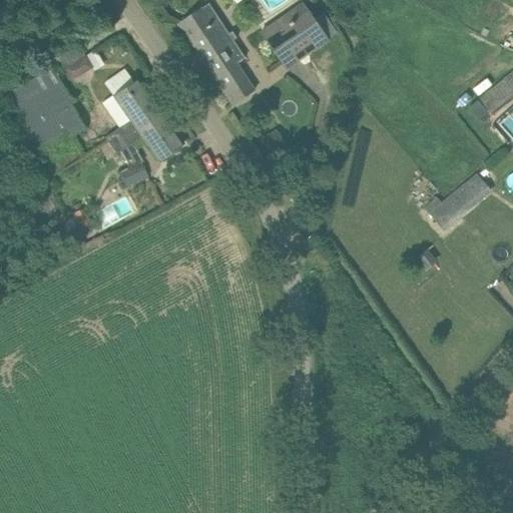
[(208,2),(179,22),(233,104),(254,90),(242,71),(237,63),(245,57),(208,2)]
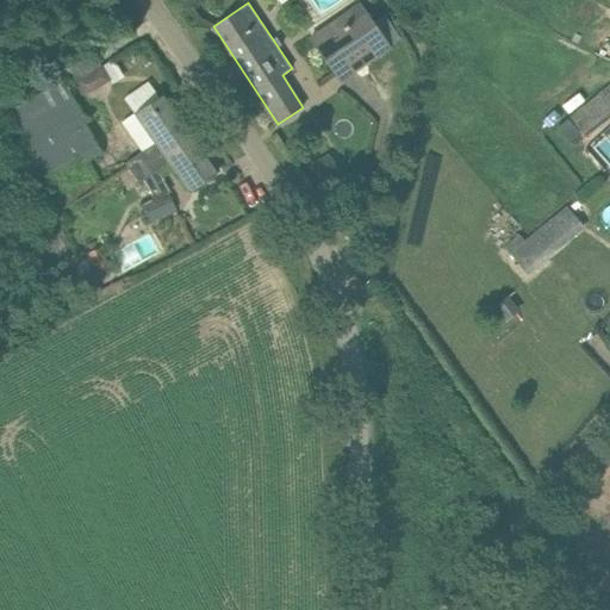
[(359,2),(310,36),(335,73),(361,55),(367,62),(390,48),(359,2)]
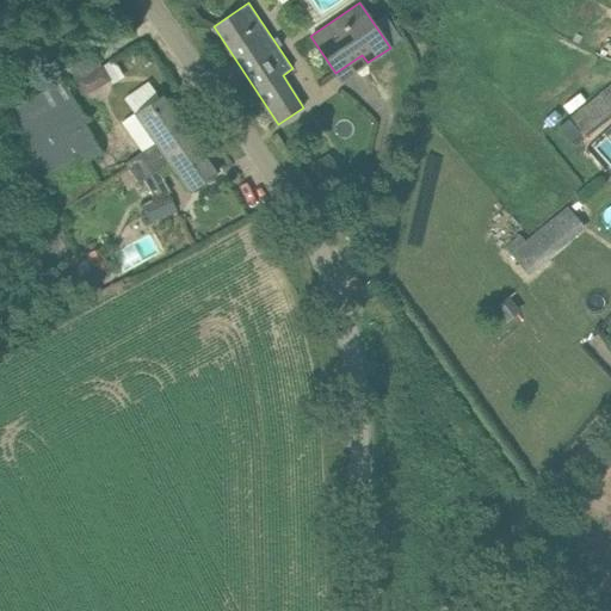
[(102,67),(90,74),(97,87),(110,81),(102,67)]
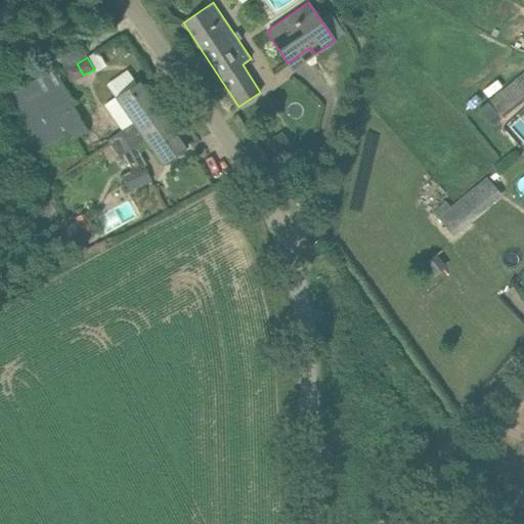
[(523,72),(487,101),(500,118),(523,98),(523,72)]
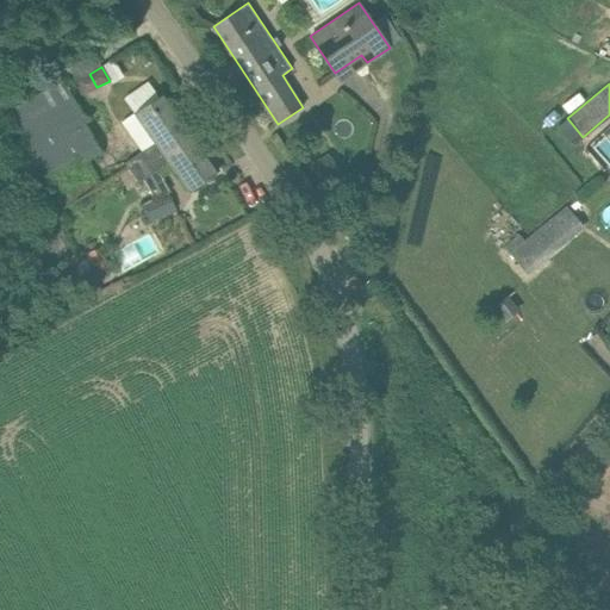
[(39,93),(11,109),(50,181),(101,154),(74,95),(48,110),(39,93)]
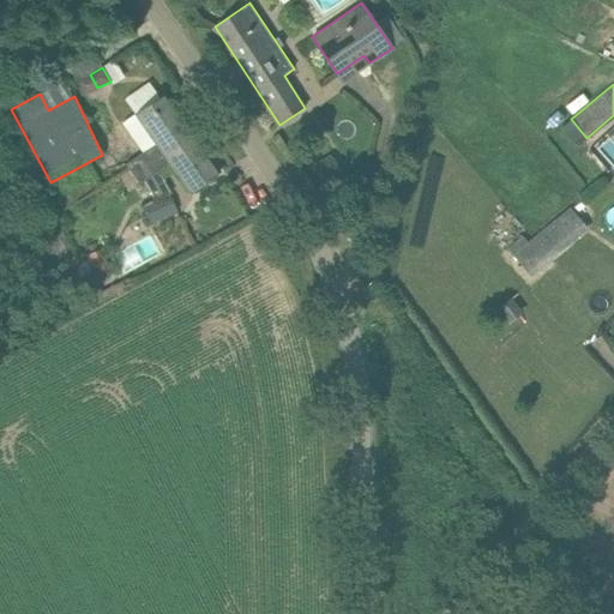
[(146,108),(125,122),(145,151),(126,164),(132,173),(163,152),(161,150),(191,130),(167,95),(146,108)]
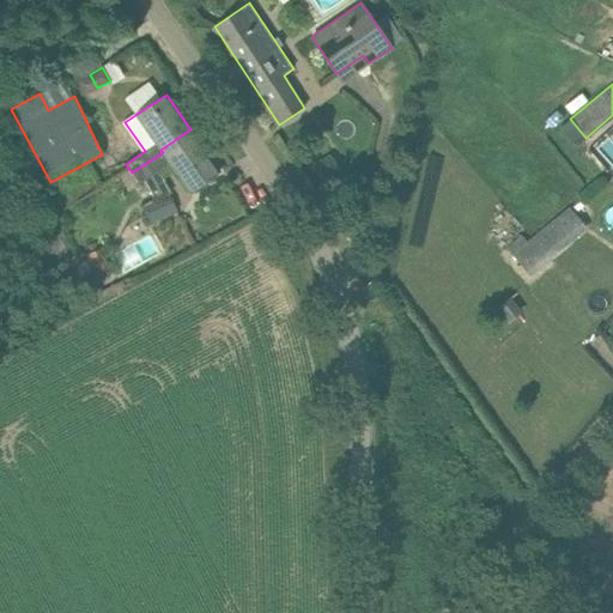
[(163,152),(132,173),(139,183),(170,163),(189,190),(219,170),(190,129),(161,150),(163,152)]
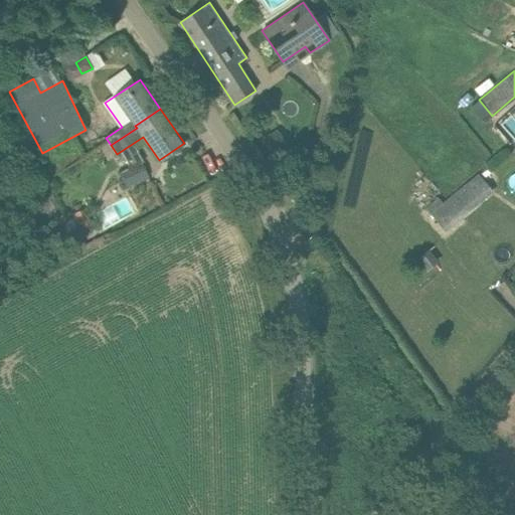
[(514,119),(502,130),(513,142),(514,139),(514,119)]
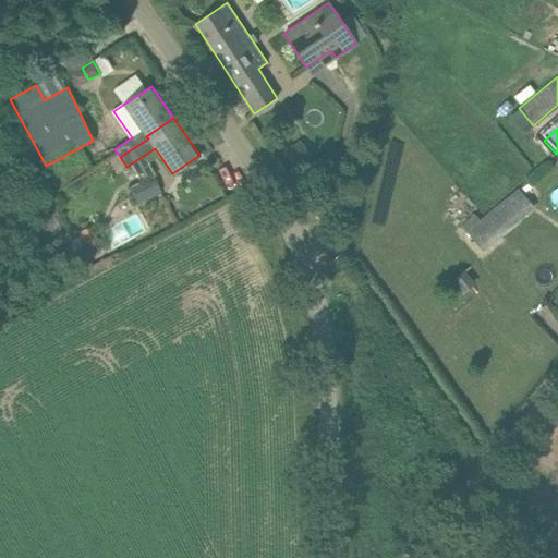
[(300,140),(283,150),(298,171),(314,161),(300,140)]
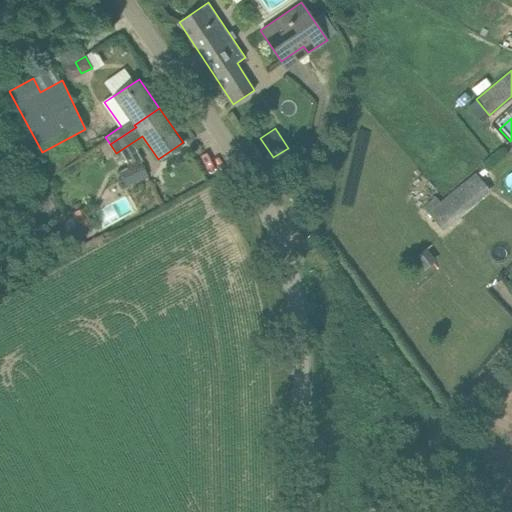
[(140,161),(118,173),(126,187),(148,175),(140,161)]
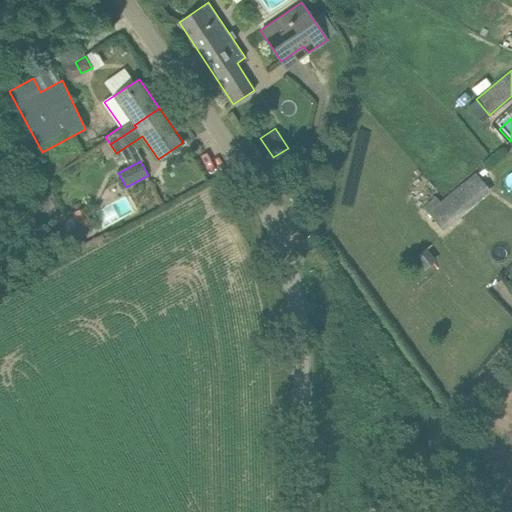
[(425,207),(443,229),(488,190),(475,174),(441,203),(436,197),(425,207)]
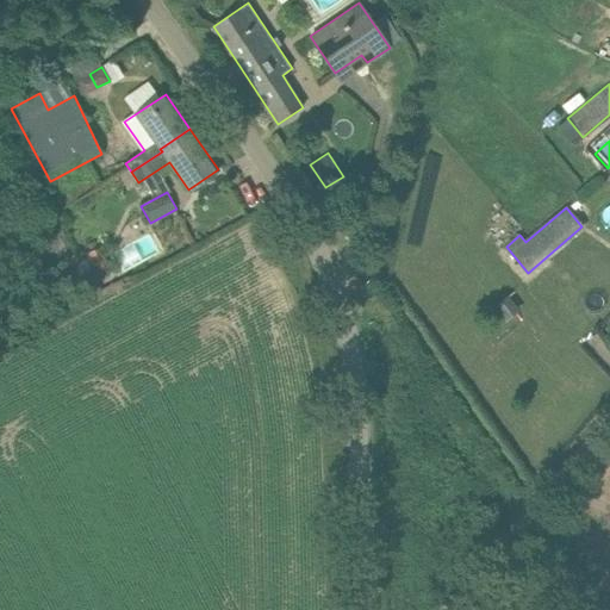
[(99,246),(85,254),(95,274),(110,266),(99,246)]
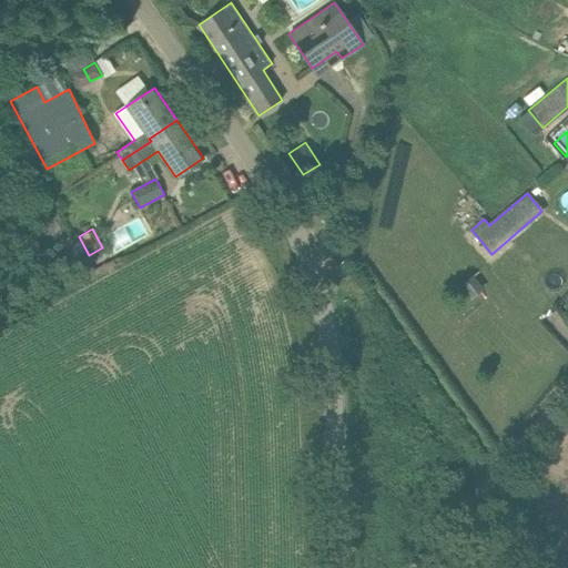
All buildings are outlined.
